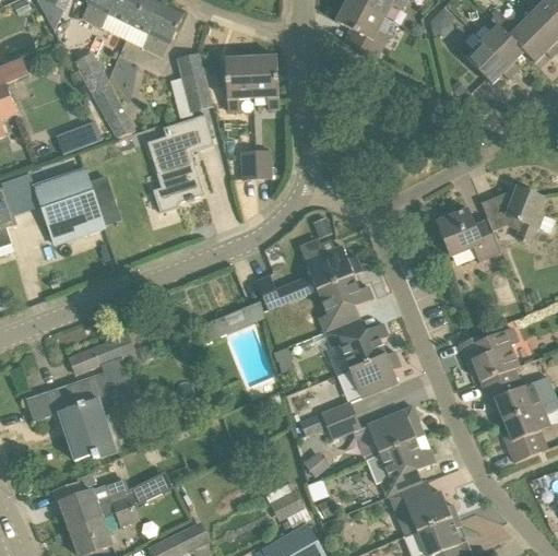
[(46,0),(46,1),(63,10),(64,10),(70,0),(46,0)]
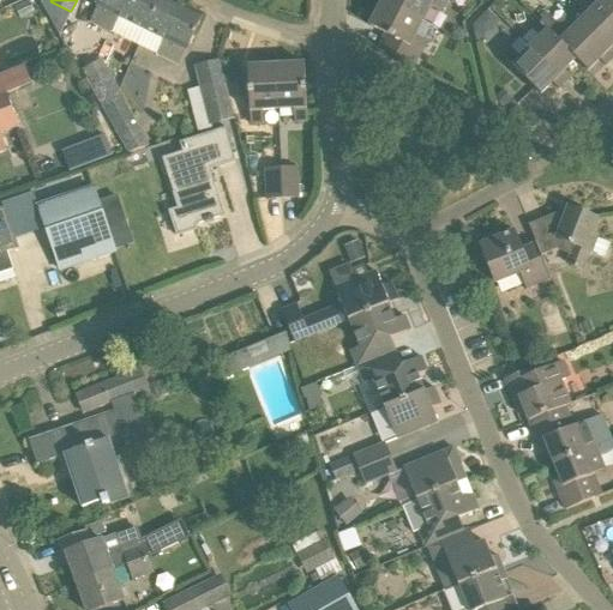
[(96,0),(95,4),(96,5),(89,19),(119,34),(127,18),(136,0),(96,0)]
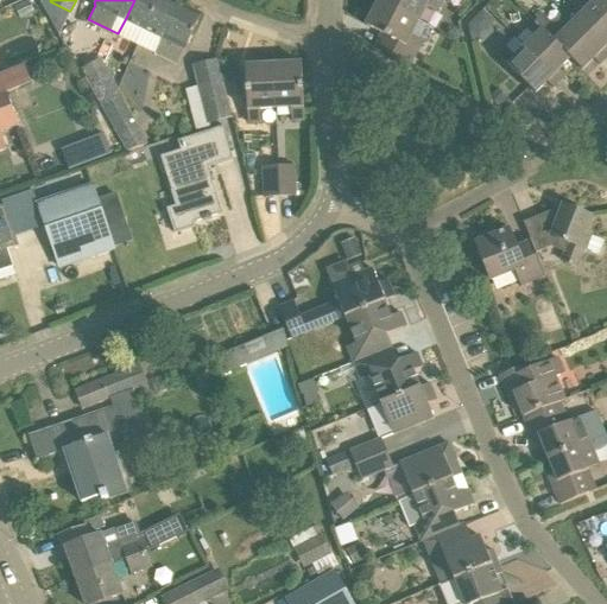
[(202,13),(175,0),(134,0),(126,18),(118,33),(155,51),(176,62),(184,45),(184,46),(202,13)]
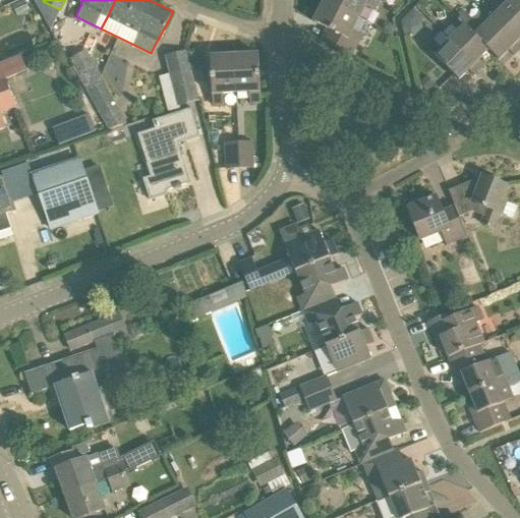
[(358,16),(329,0),(324,0),(313,19),(333,30),(328,42),(351,53),(361,33),(353,27),(358,16)]
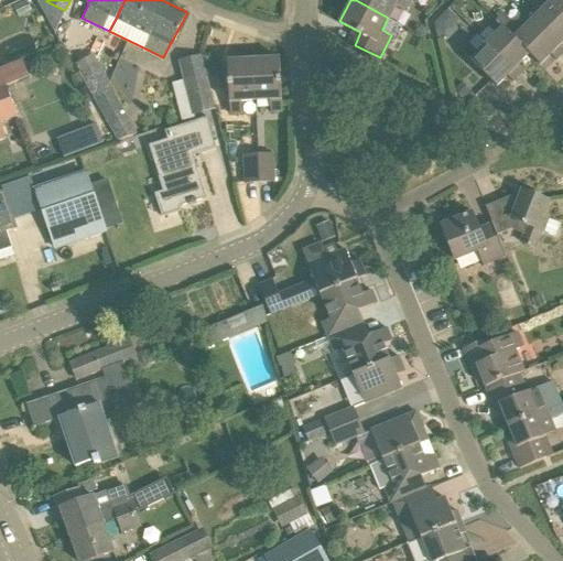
[(356,0),(388,18),(394,3),(405,8),(409,0),(356,0)]
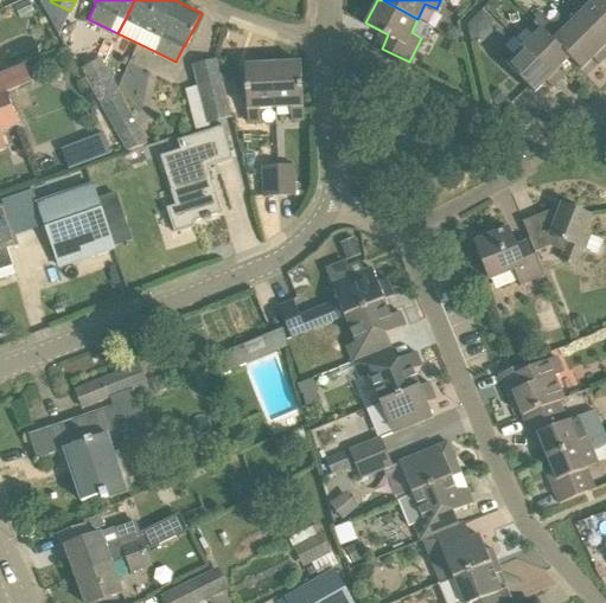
[(569,21),(604,56),(605,53),(605,44),(605,43),(605,42),(605,23),(582,0),(572,0),(571,1),(580,11),(569,21)]
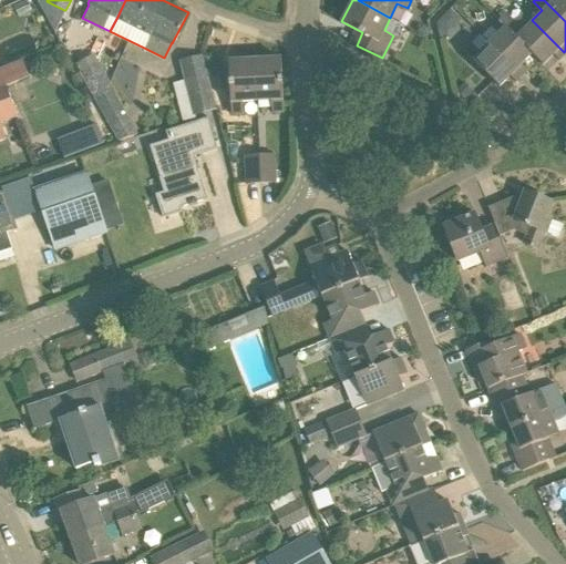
[(544,0),(565,21),(565,0),(544,0)]
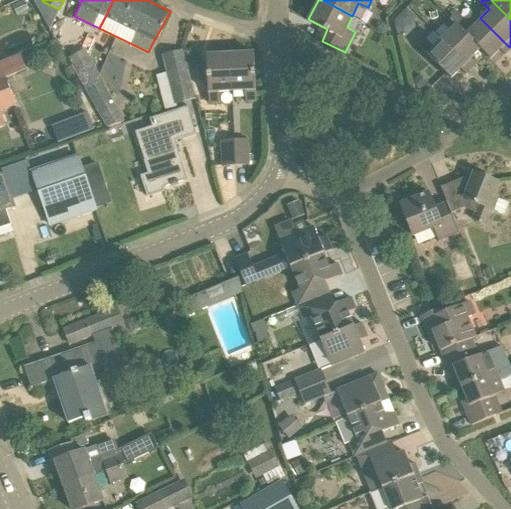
[(450,17),(480,47),(490,57),(499,47),(505,52),(509,47),(480,18),(472,26),(456,10),(450,17)]
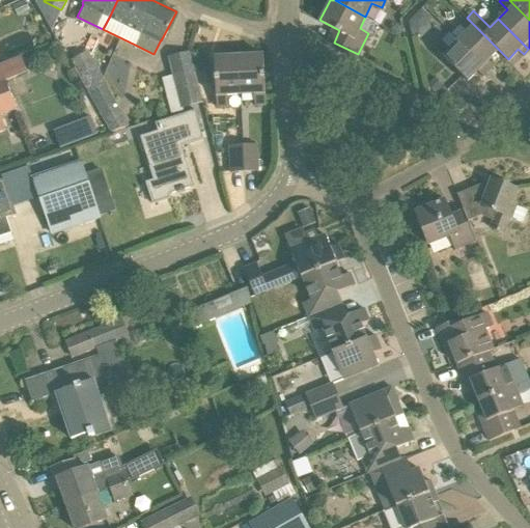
[(457,39),(487,70),(494,63),(489,58),(498,49),(467,18),(461,24),(467,30),(457,39)]
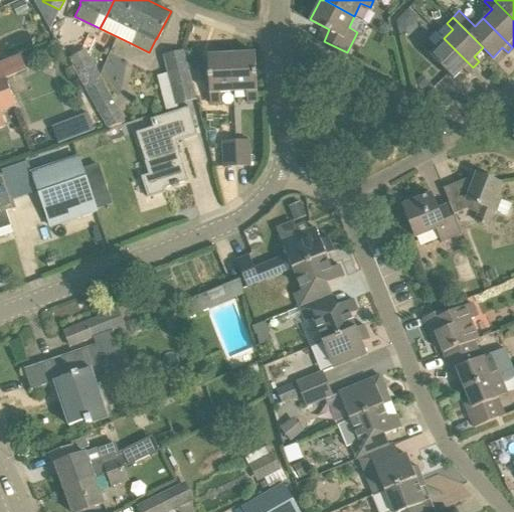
[(399,32),(405,27),(405,26),(397,18),(396,18),(399,32)]
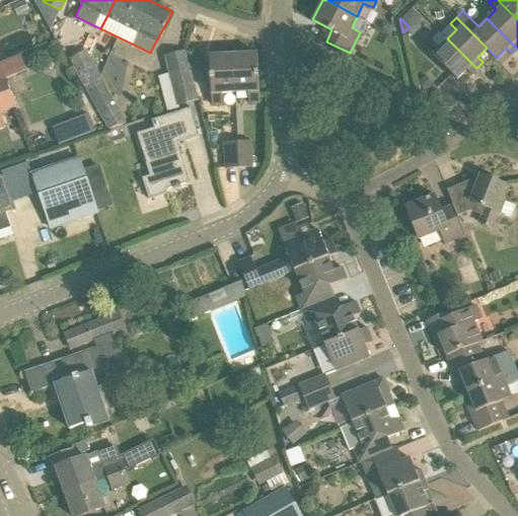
[(447,39),(439,47),(430,38),(424,44),(436,57),(456,77),(466,68),(471,73),(476,68),(447,39)]
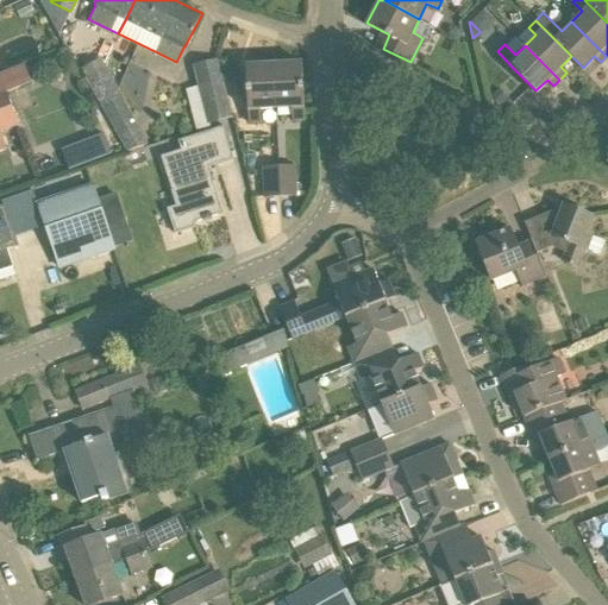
[(117,87),(116,86),(100,52),(82,67),(99,98),(117,87)]
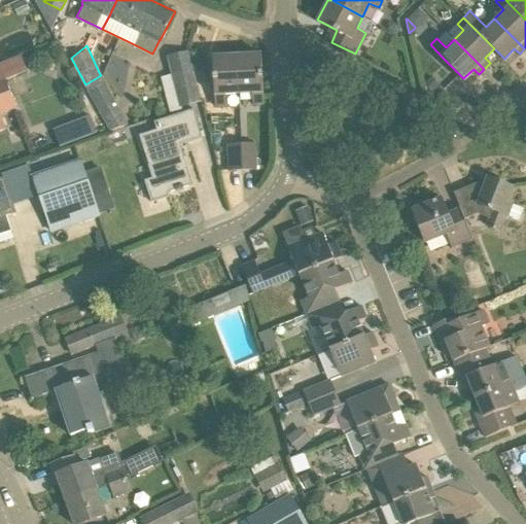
[(195,81),(186,50),(168,56),(172,72),(181,104),(183,104),(184,106),(201,101),(195,81)]
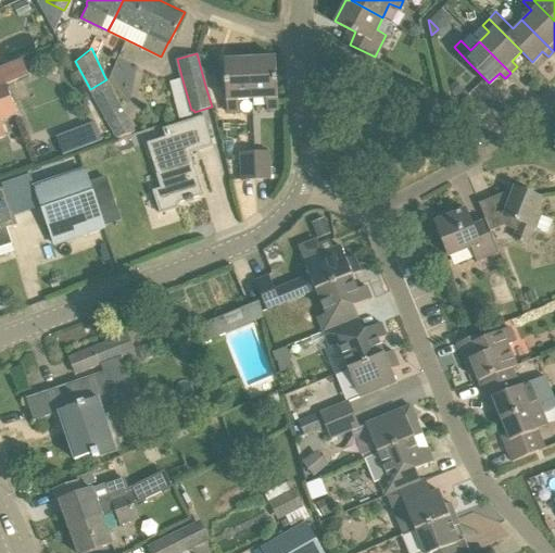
[(0,118),(16,112),(4,83),(28,74),(21,55),(0,64),(0,118)]
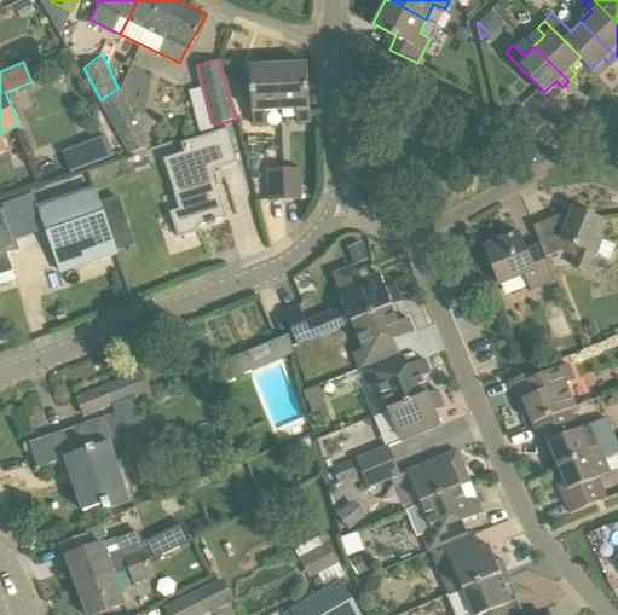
[(306,62),(278,63),(281,108),(296,108),(296,120),(310,120),(306,62)]
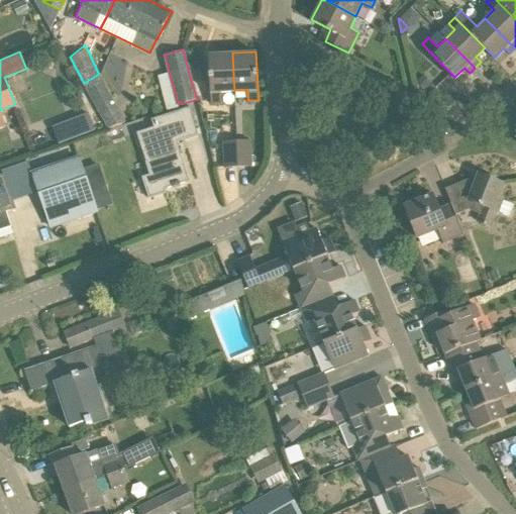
[(232,53),(208,54),(210,102),(221,101),(221,91),(234,90),(232,53)]
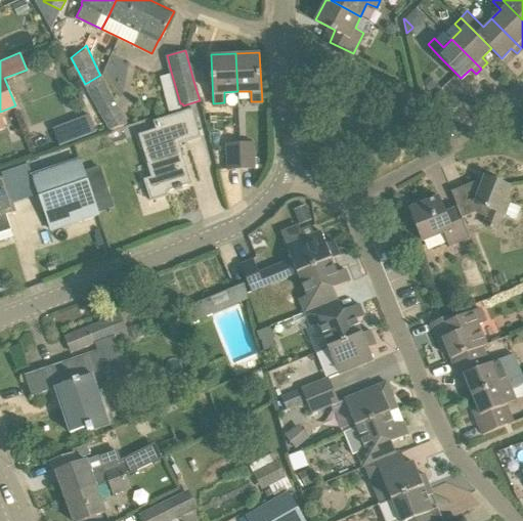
[(204,56),(187,58),(190,68),(205,67),(204,56)]
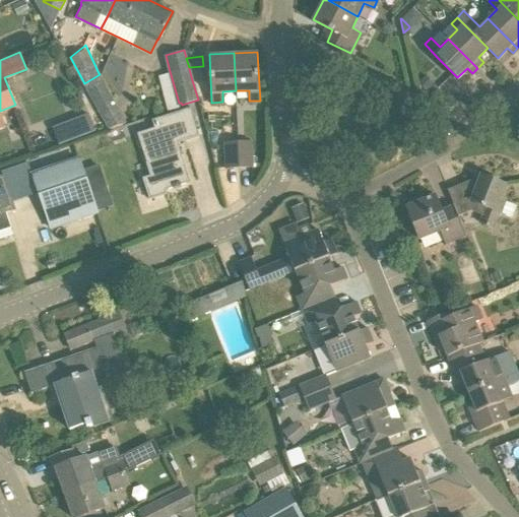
[(109,126),(125,120),(100,74),(84,83),(109,126)]
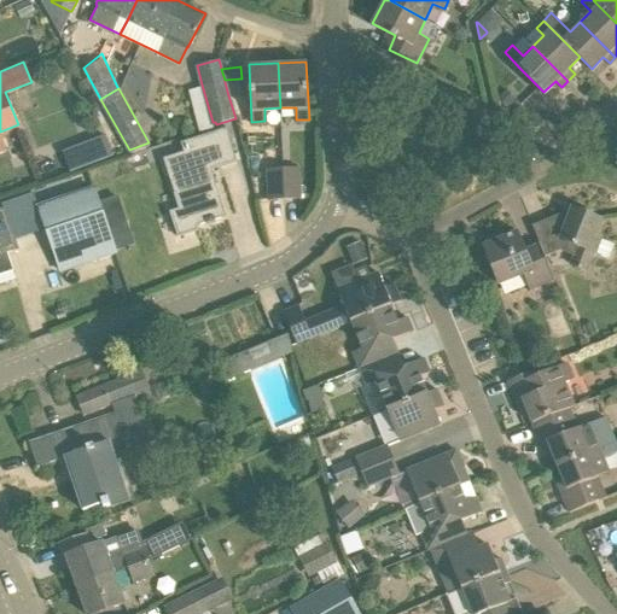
[(498,97),(506,105),(511,101),(514,97),(506,88),(499,95),(498,97)]
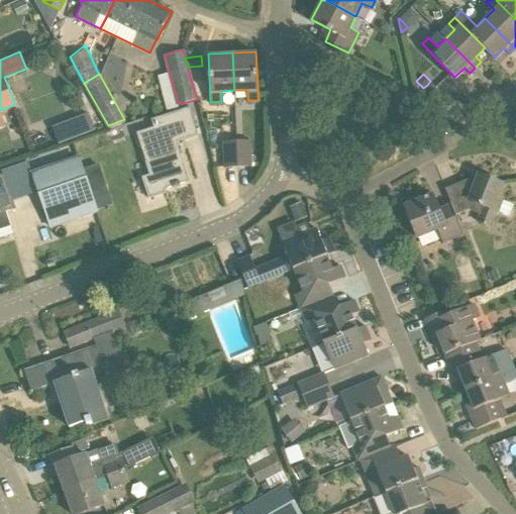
[(155,125),(137,131),(152,174),(143,176),(150,196),(169,190),(168,187),(188,180),(175,139),(197,131),(190,104),(152,118),(155,125)]
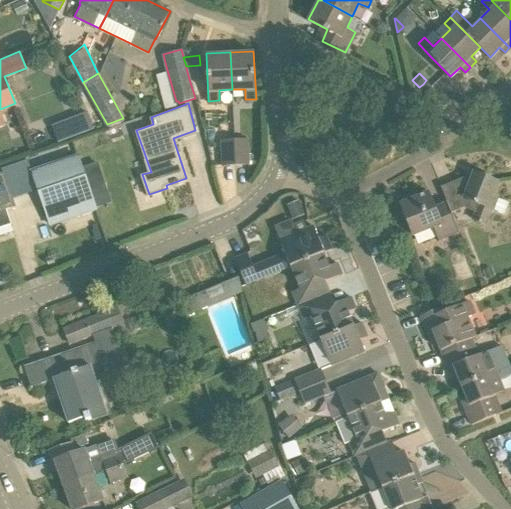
[(58,140),(94,125),(87,108),(51,123),(58,140)]
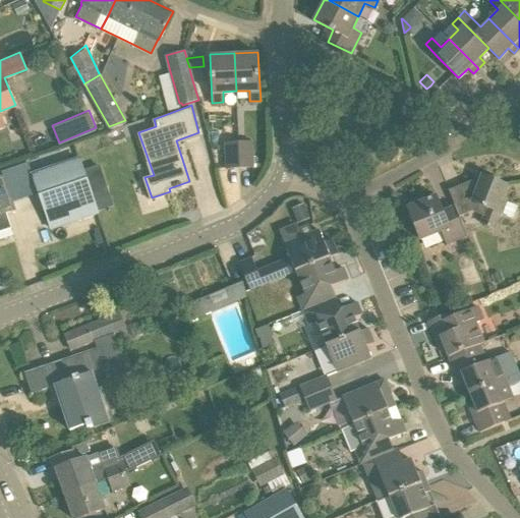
[(239,167),(252,166),(251,139),(238,140),(239,167)]
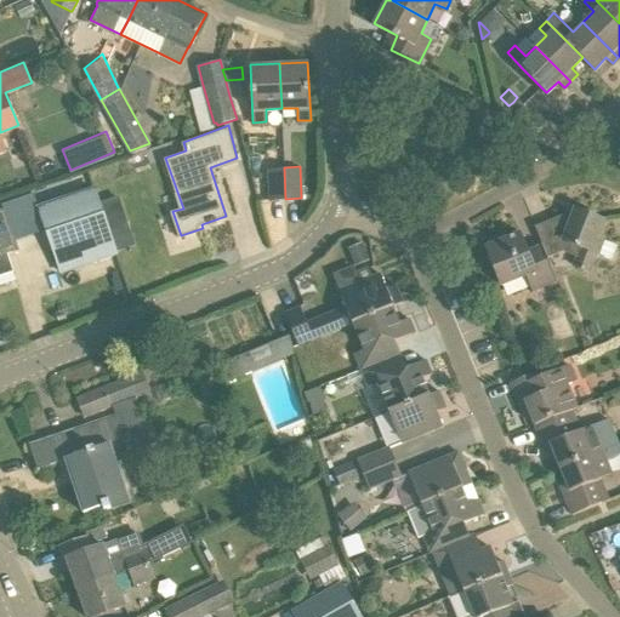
[(284,167),(268,167),(269,199),(285,199),(284,167)]
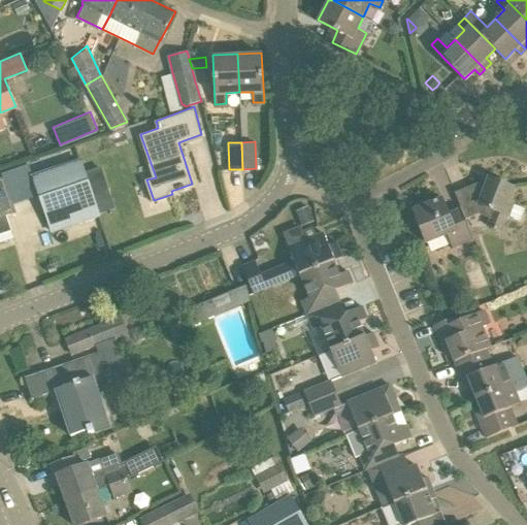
[(53,231),(98,215),(78,160),(32,175),(45,216),(47,215),(53,231)]
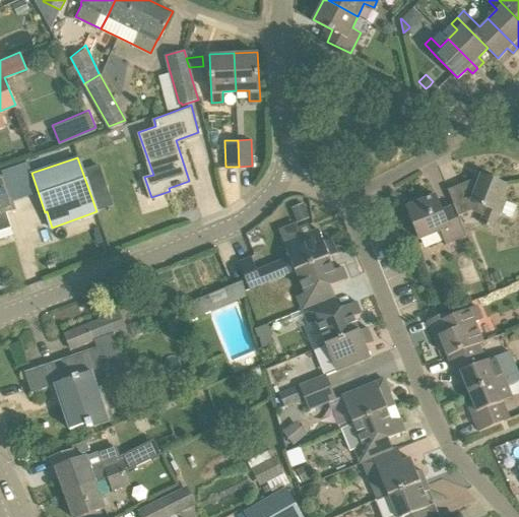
[(454,203),(458,213),(470,209),(482,213),(480,221),(493,227),(499,210),(512,215),(517,203),(500,197),(505,183),(481,174),(478,181),(471,179),(448,188),(454,203)]
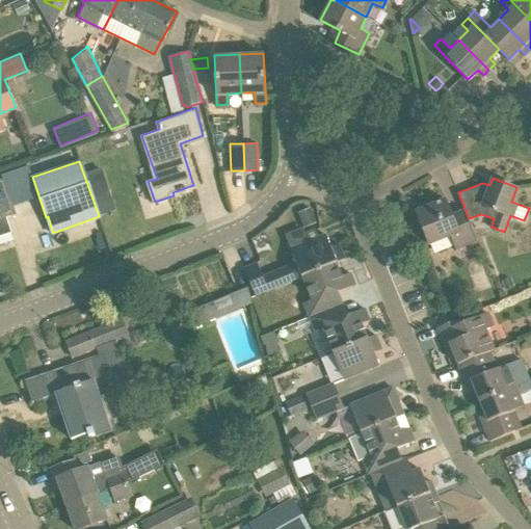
[(14,213),(2,180),(0,181),(0,235),(10,232),(5,216),(14,213)]
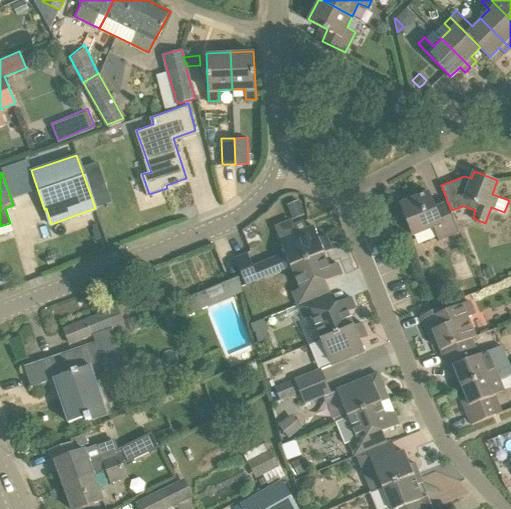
[(87,186),(94,206),(111,200),(104,180),(87,186)]
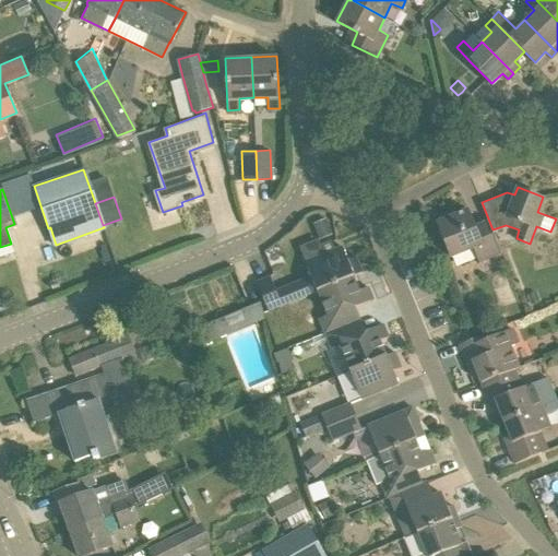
[(501,251),(493,229),(488,219),(474,224),(467,208),(437,221),(451,257),(473,247),(479,261),(501,251)]
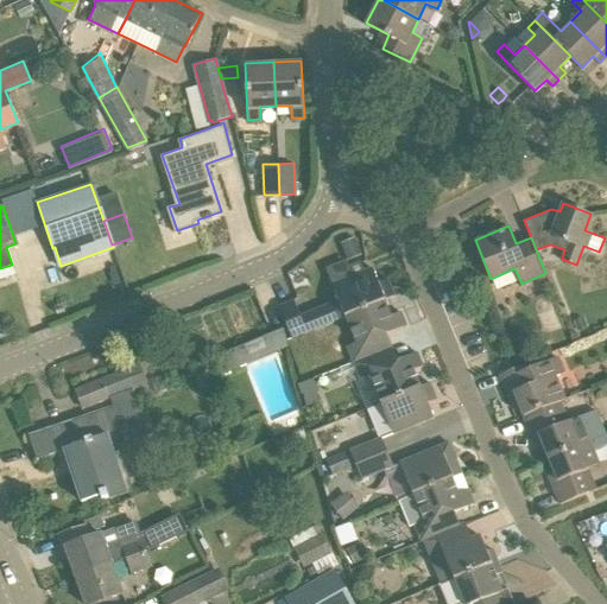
[(340,241),(347,258),(361,253),(354,235),(340,241)]
